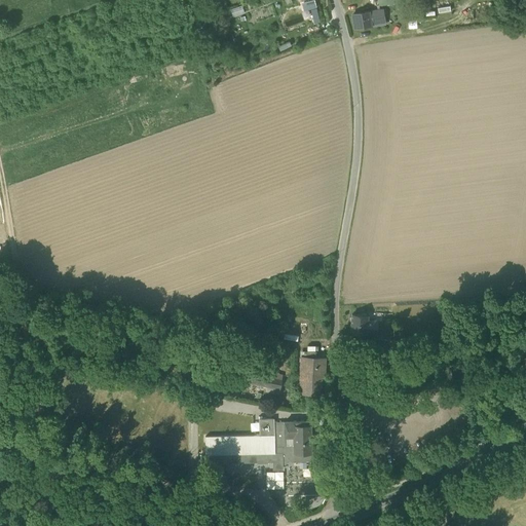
[(222,0),(208,0),(210,12),(225,9),(222,0)]
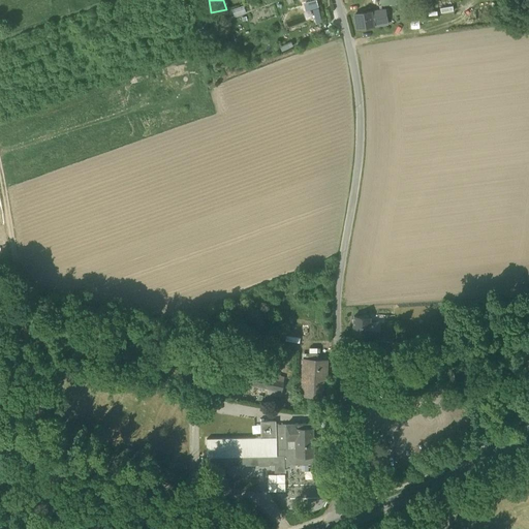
[(320,4),(318,5),(307,8),(309,13),(321,10),(320,4)]
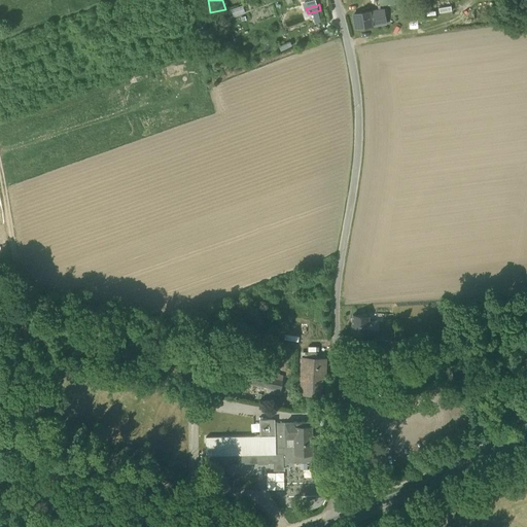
[(240,5),(229,7),(230,14),(242,12),(240,5)]
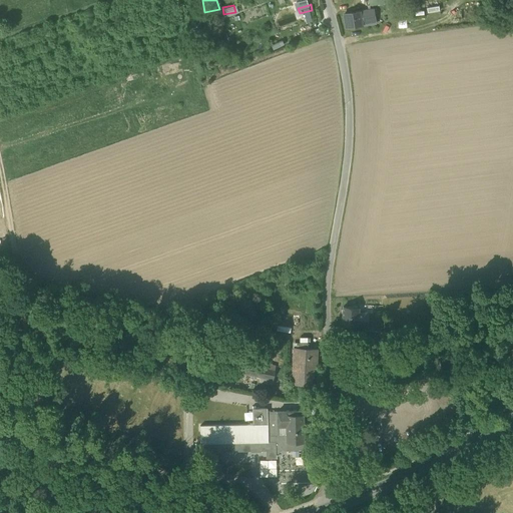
[(361,19),(360,16),(359,12),(344,15),(346,27),(361,24),(361,19)]
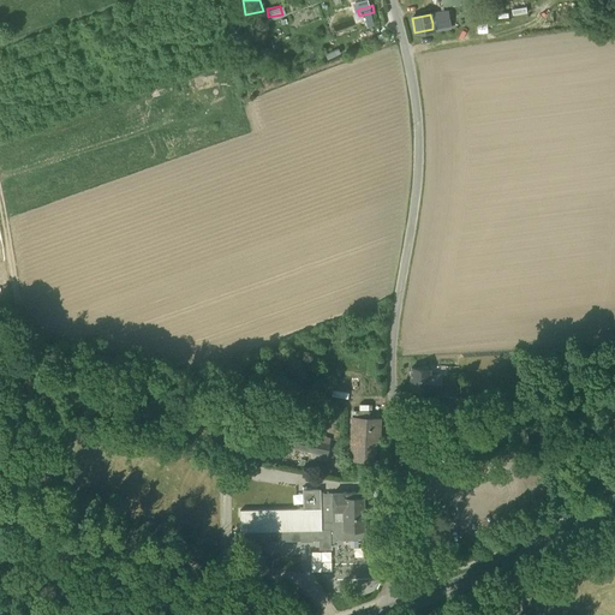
[(445,27),(443,21),(442,18),(431,19),(433,23),(433,29),(445,27)]
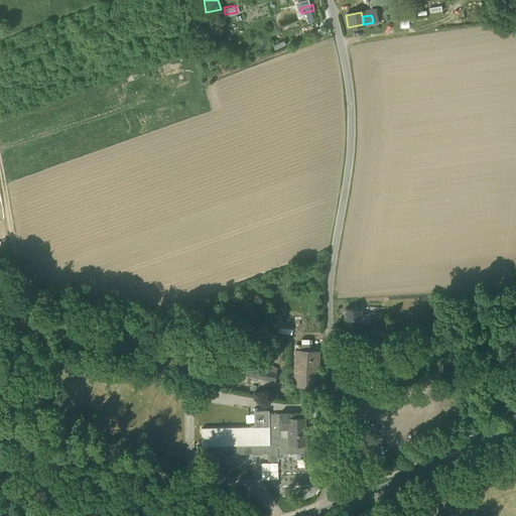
[(344,326),(360,328),(361,314),(361,310),(345,308),(344,326)]
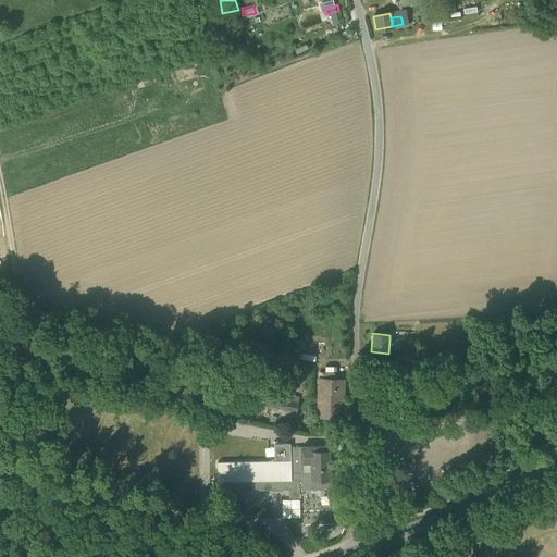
[(388,354),(398,355),(399,341),(390,339),(388,354)]
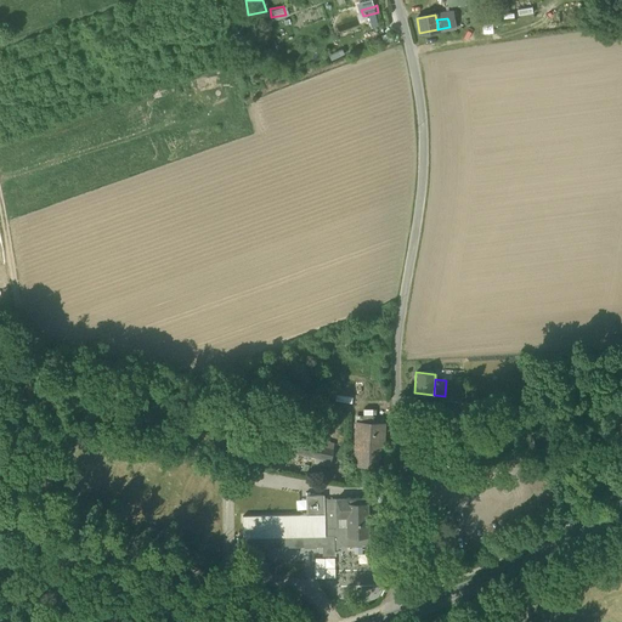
[(441,411),(459,412),(461,402),(442,401),(441,411)]
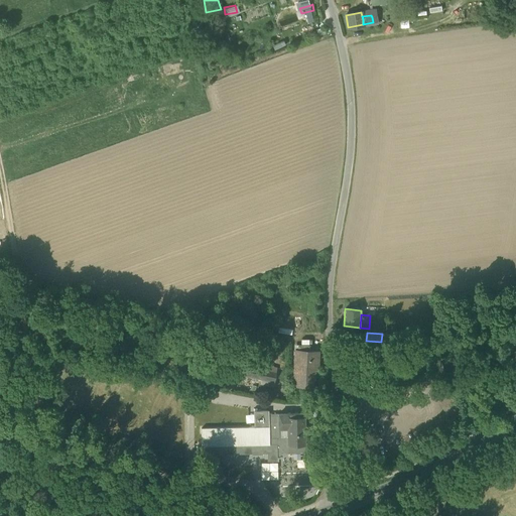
[(381,342),(389,343),(390,335),(382,334),(381,342)]
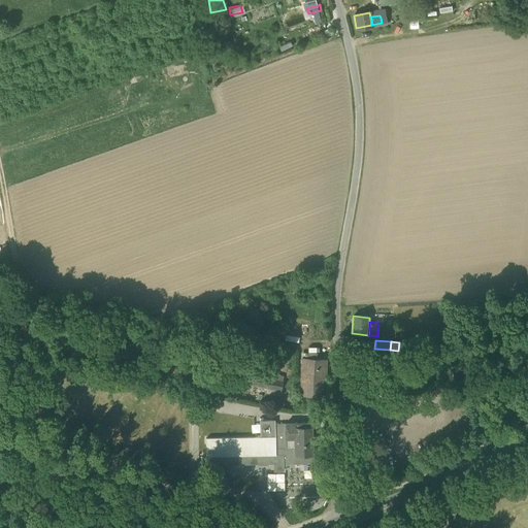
[(304,395),(321,396),(322,377),(311,377),(312,359),(302,358),(301,376),(305,376),(304,395)]
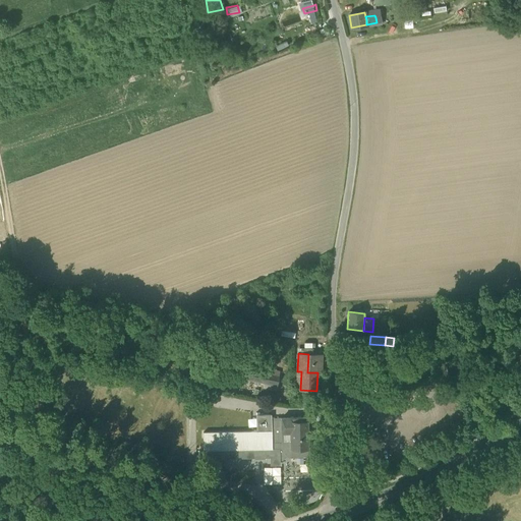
[(317,372),(321,372),(322,354),(308,354),(307,372),(317,372)]
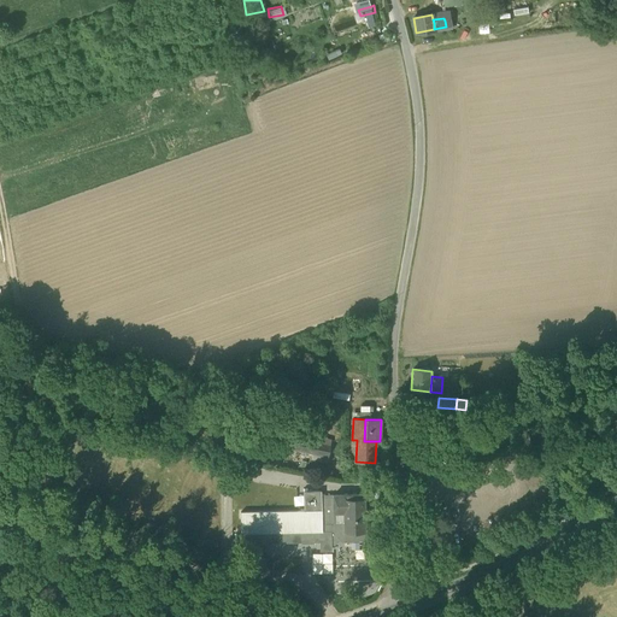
[(280,446),(298,450),(301,433),(303,433),(303,429),(285,425),(283,434),(280,446)]
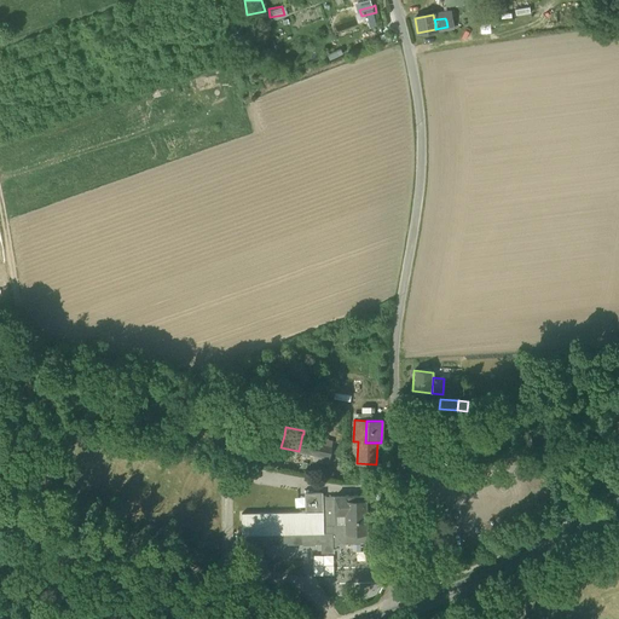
[(299,451),(314,455),(329,458),(333,441),(304,434),(302,434),(299,451)]
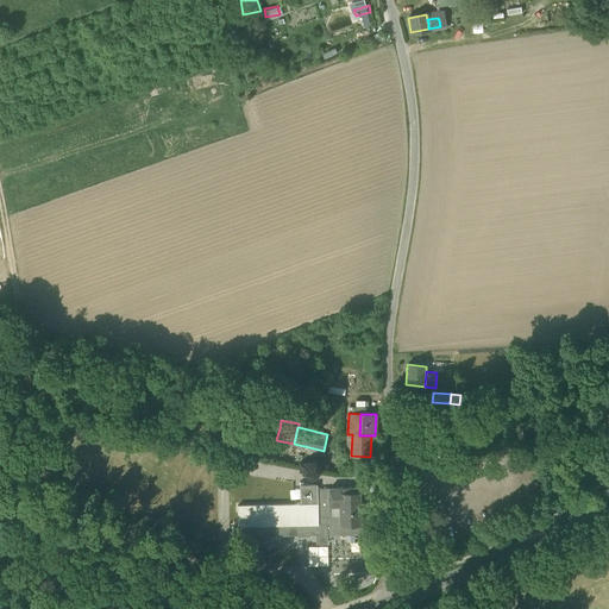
[(327,523),(330,523),(330,506),(328,498),(318,497),(316,489),(316,484),(300,484),(301,503),(238,506),(238,526),(297,525),(309,525),(327,523)]
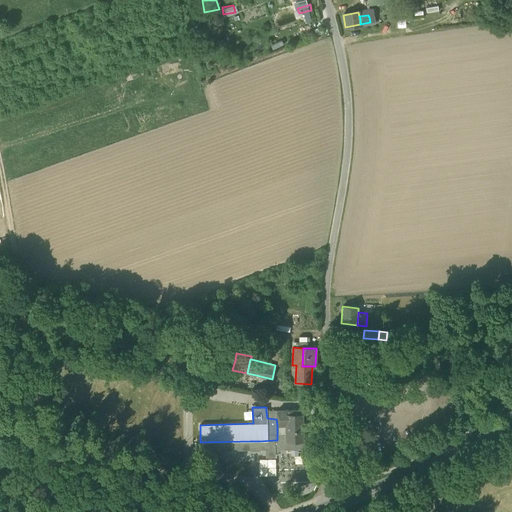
[(276,419),(277,410),(266,411),(267,418),(276,419)]
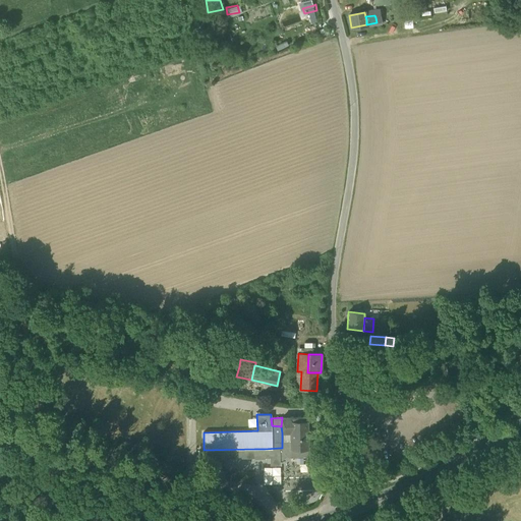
[(290,432),(291,448),(308,448),(308,445),(307,417),(282,417),(281,426),(282,432),(290,432)]
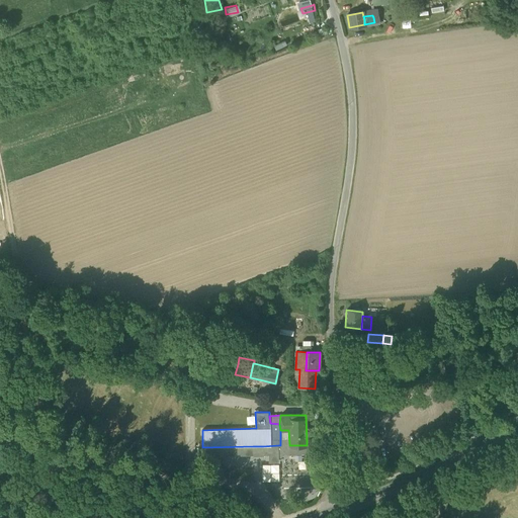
[(288,430),(280,430),(280,445),(281,445),(281,446),(282,450),(285,452),(286,453),(289,453),(307,453),(311,452),(313,449),(314,446),(313,443),(311,442),(307,442),(307,445),(289,445),(288,430)]
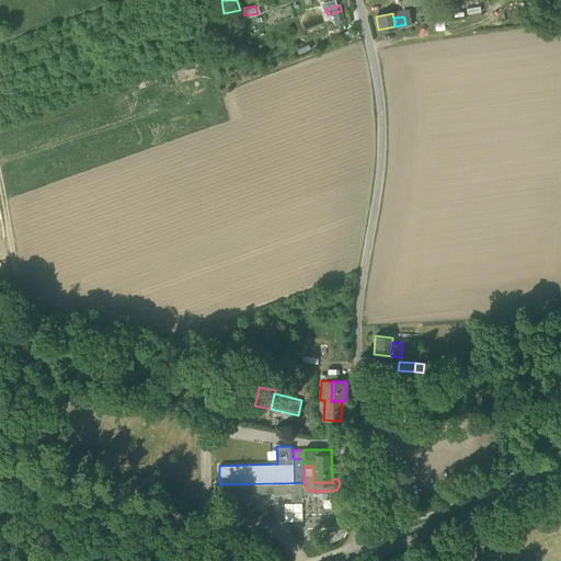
[(285,483),(285,492),(290,492),(290,501),(301,501),(301,497),(301,482),(285,483)]
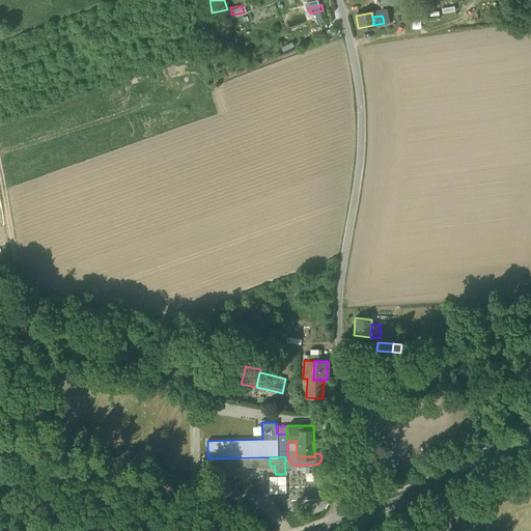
[(259,457),(207,458),(207,468),(259,467),(259,457)]
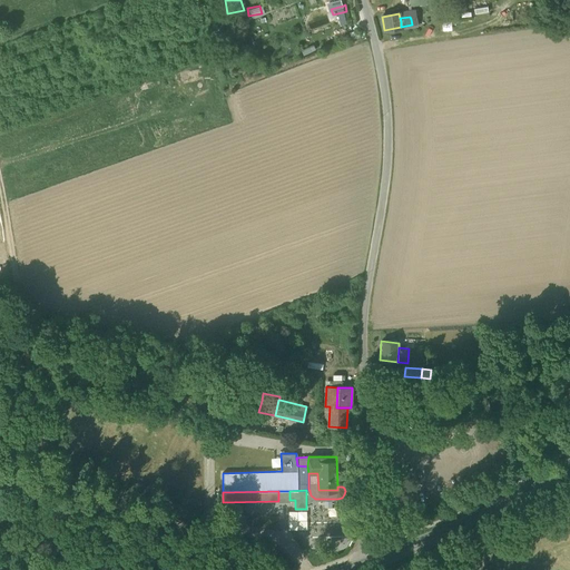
[(278,491),(278,501),(278,502),(291,501),(290,500),(290,491),(278,491)]
